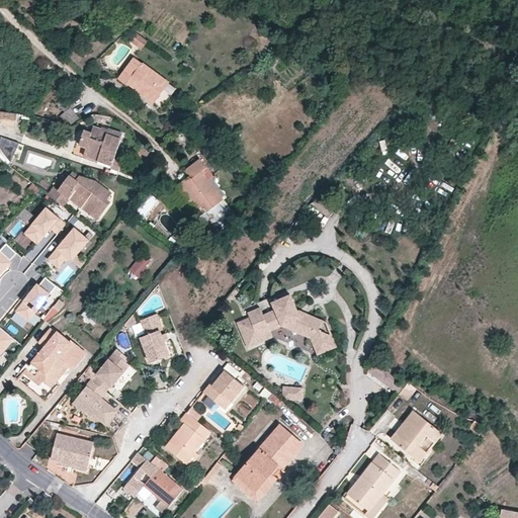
[(136,30),(128,39),(141,48),(148,38),(136,30)]
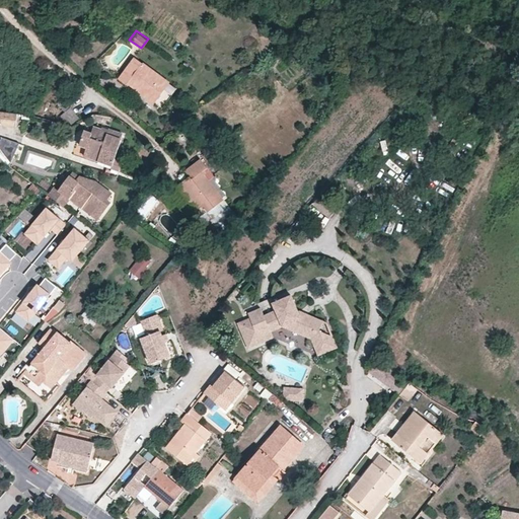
[(155,100),(169,83),(134,57),(118,80),(127,86),(128,84),(130,81),(155,100)]
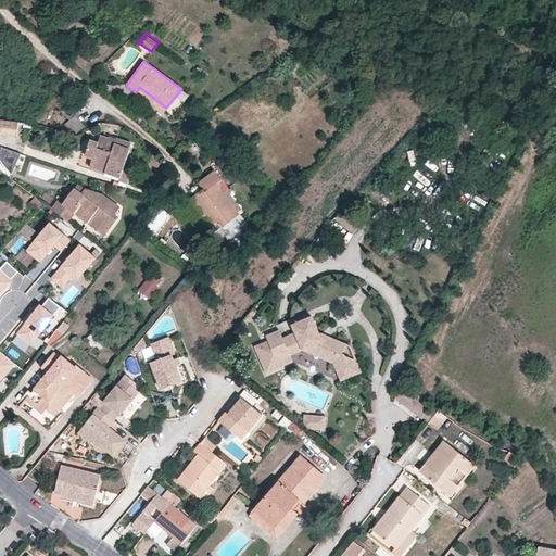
[(139,87),(137,90),(164,111),(166,108),(139,87)]
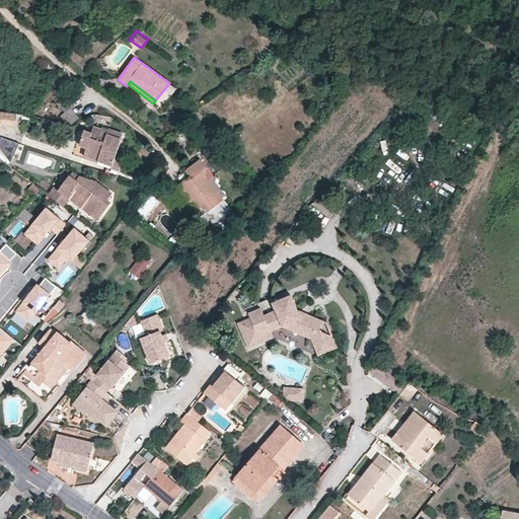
[(69,127),(79,118),(70,107),(60,117),(69,127)]
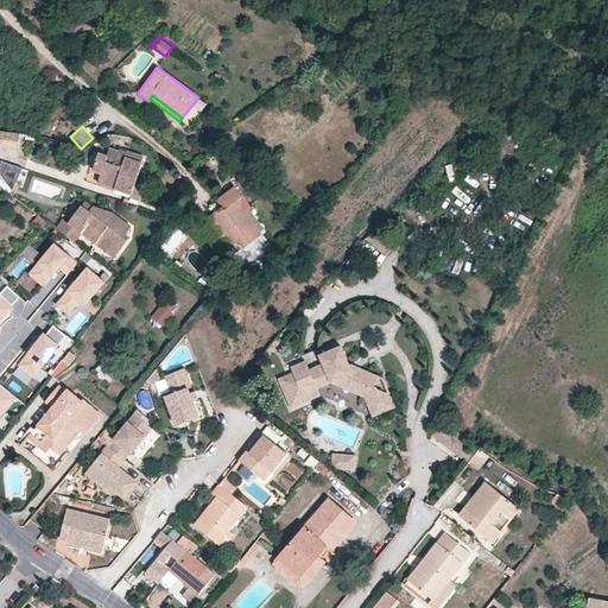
[(20,134),(0,131),(0,147),(19,150),(20,134)]
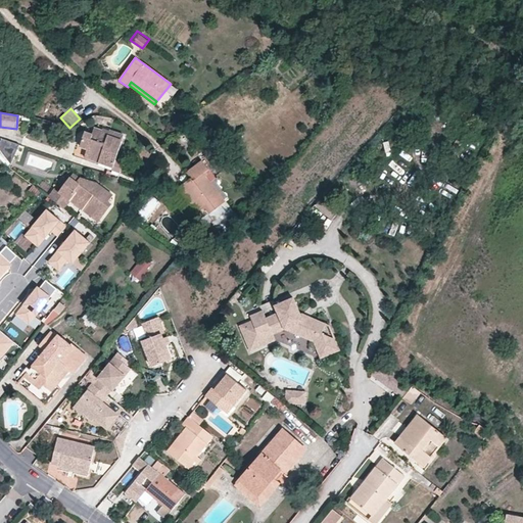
[(109,131),(108,133),(94,128),(92,135),(86,133),(81,147),(88,149),(85,157),(109,167),(108,168),(121,172),(124,163),(116,160),(125,136),(109,131)]
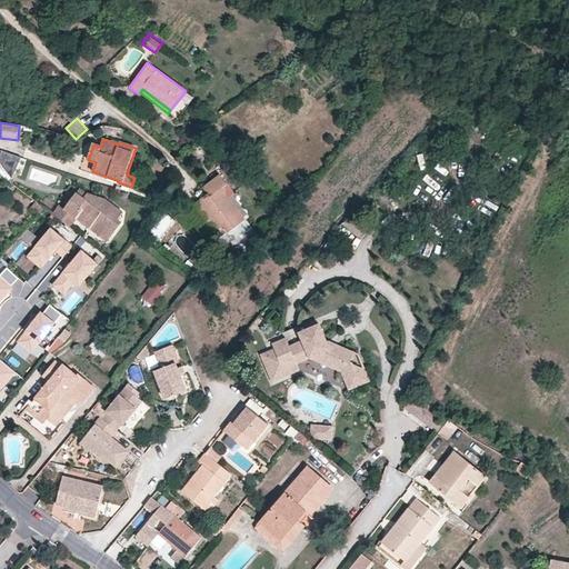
[(16,156),(2,151),(0,155),(0,175),(8,181),(16,156)]
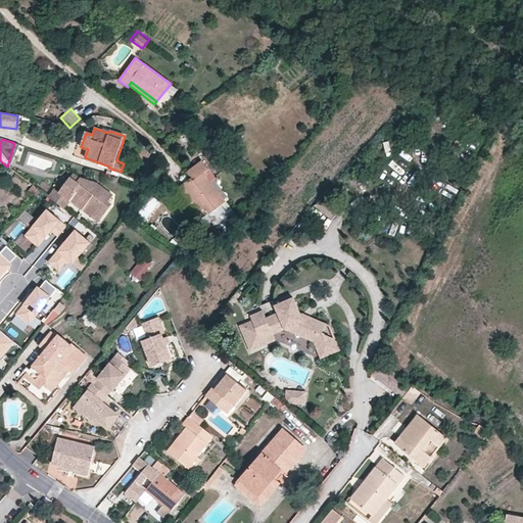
[(391,158),(384,170),(397,180),(406,169),(391,158)]
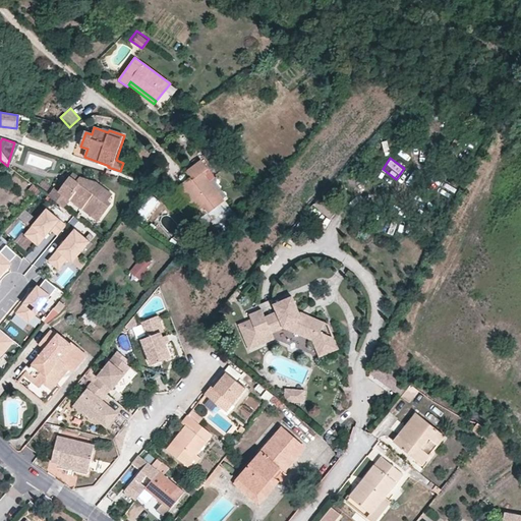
[(190,178),(183,184),(201,209),(204,208),(208,213),(224,200),(209,181),(203,173),(209,169),(201,161),(186,172),(190,178)]
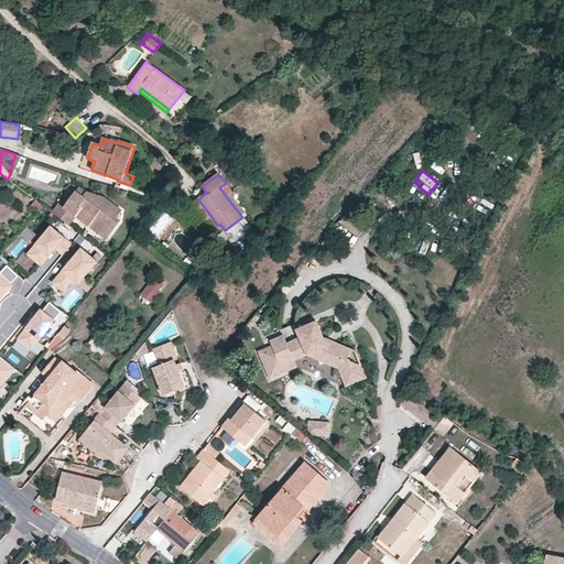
[(128,193),(130,185),(117,181),(115,187),(128,193)]
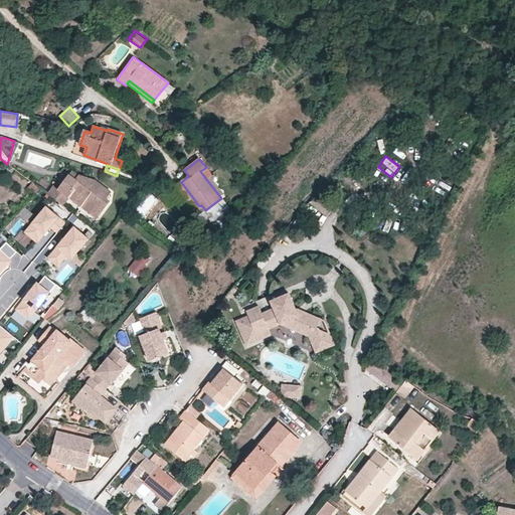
[(206,167),(200,171),(206,179),(212,175),(206,167)]
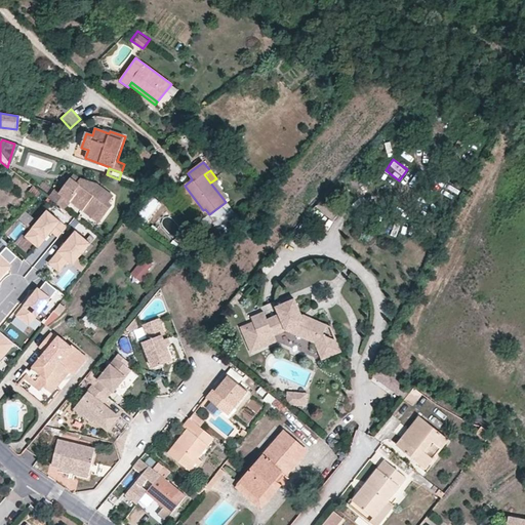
[(74,174),(71,177),(78,183),(80,178),(74,174)]
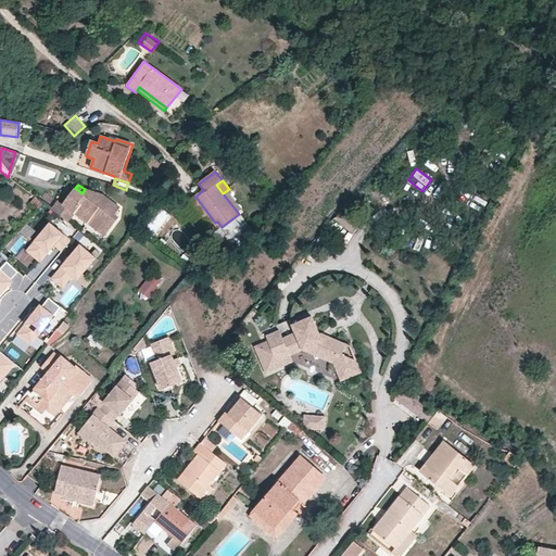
[(88,224),(93,216),(111,228),(118,218),(115,215),(121,207),(104,196),(85,189),(83,193),(75,188),(63,203),(59,200),(51,210),(68,222),(74,214),(88,224)]
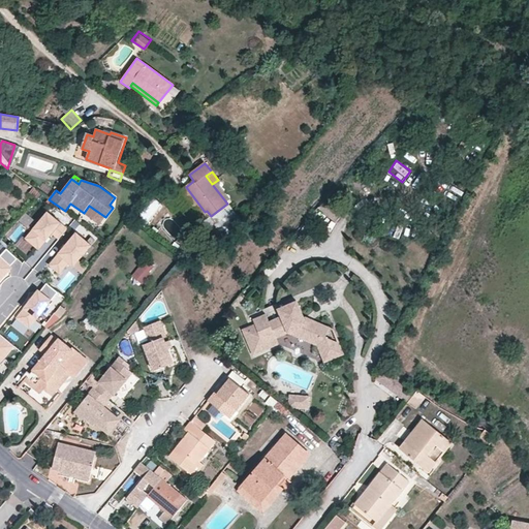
[(186,187),(180,191),(198,216),(205,212),(186,187)]
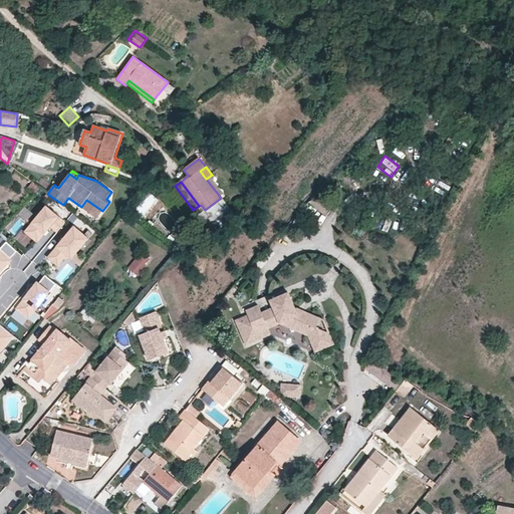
[(148,191),(131,213),(142,221),(159,199),(148,191)]
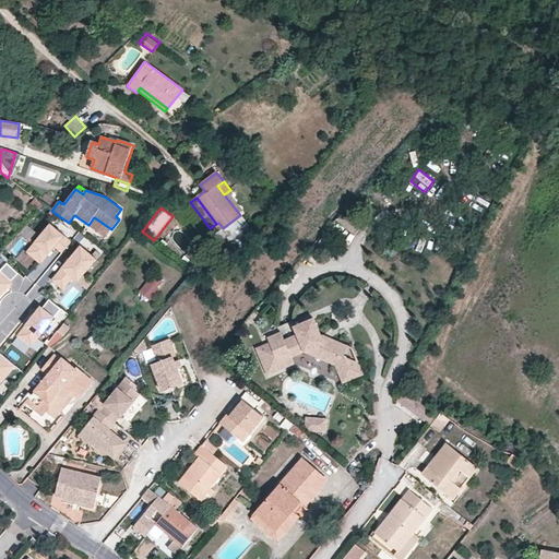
[(215,235),(222,244),(247,224),(240,215),(223,228),(215,235)]
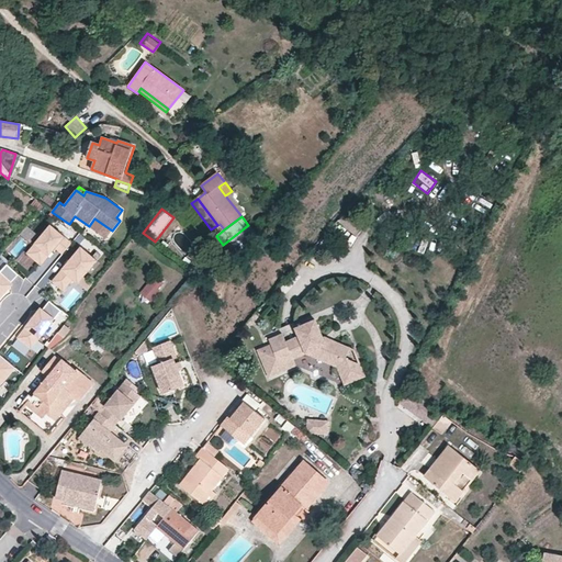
[(94,218),(89,226),(105,239),(112,231),(94,218)]
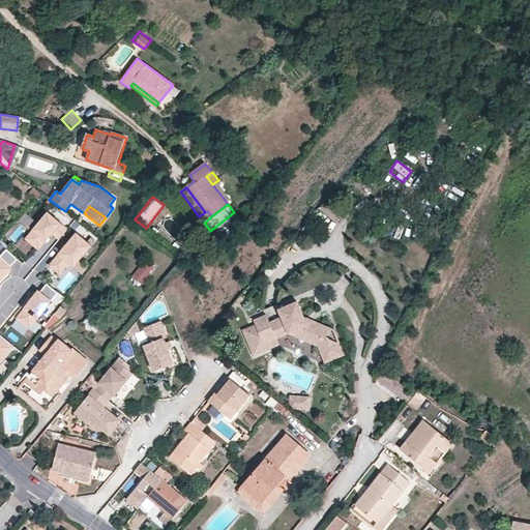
[(58,240),(67,229),(47,212),(25,239),(38,251),(52,234),(58,240)]
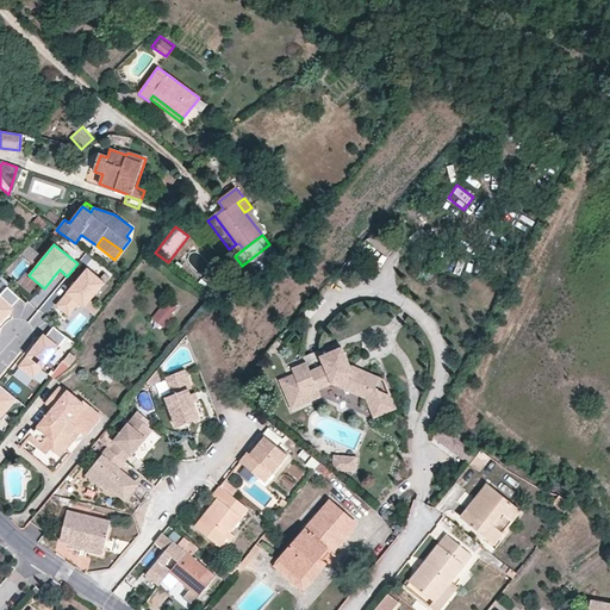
[(105,284),(87,268),(56,306),(68,316),(79,304),(85,307),(105,284)]
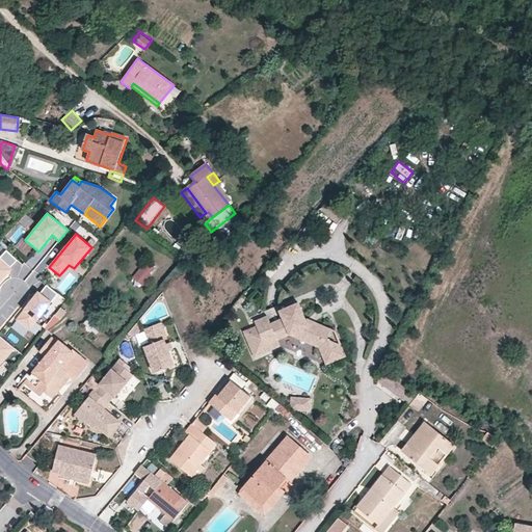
[(18,260),(6,250),(0,257),(0,283),(10,271),(10,268),(18,260)]
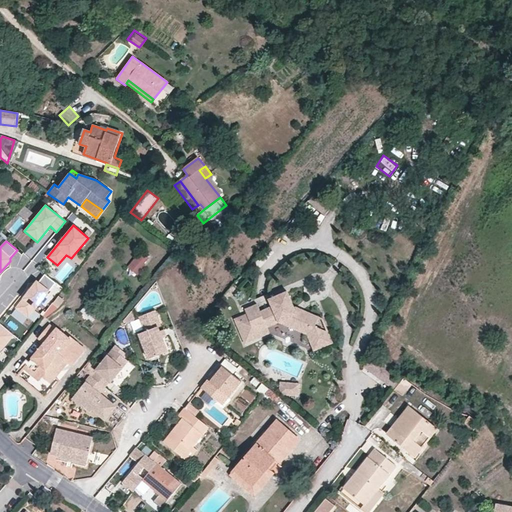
[(128,269),(138,277),(146,266),(144,265),(150,259),(144,254),(139,260),(137,259),(128,269)]
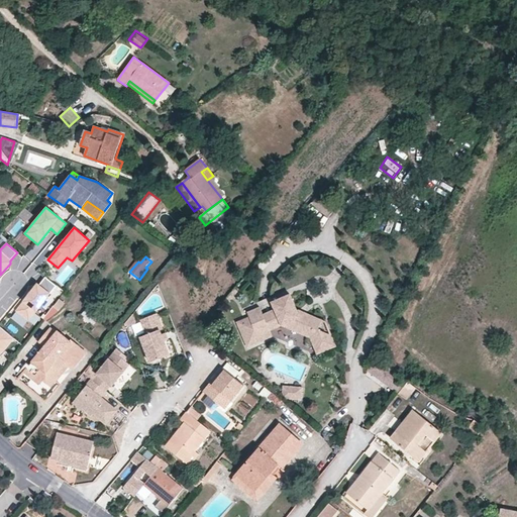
[(28,320),(56,285),(45,277),(39,285),(37,283),(15,310),(28,320)]
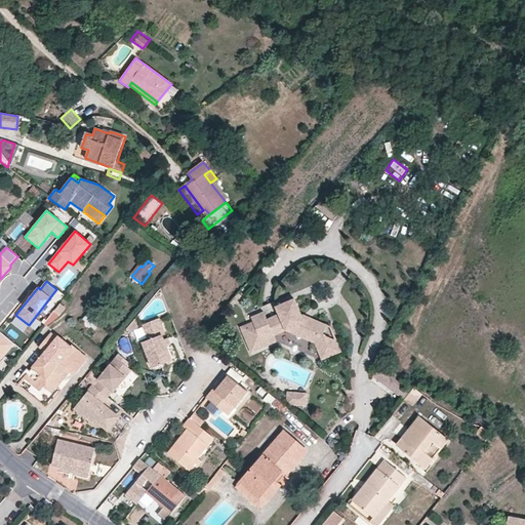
[(328,326),(303,314),(295,299),(277,308),(280,315),(269,320),(265,313),(252,319),(255,323),(260,336),(273,330),(275,336),(288,332),(317,344),(324,360),(342,352),(338,341),(324,335),(328,326)]
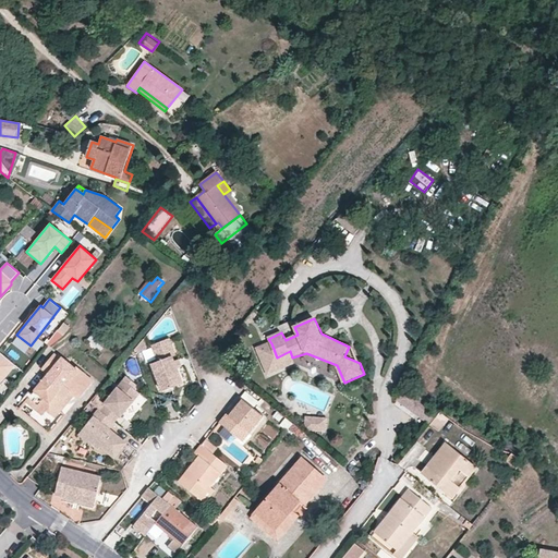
[(64,322),(47,343),(49,346),(63,335),(70,326),(64,322)]
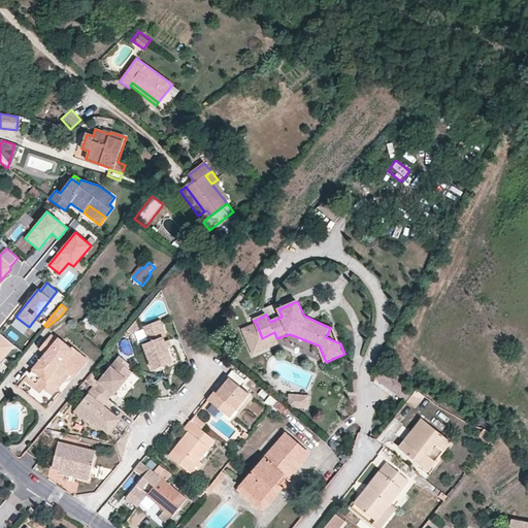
[(83,322),(95,328),(100,319),(87,312),(83,322)]
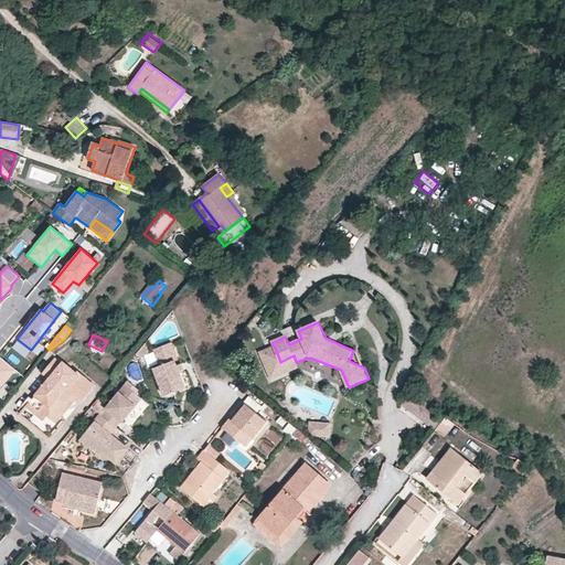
[(180,371),(177,372),(174,366),(177,365),(174,360),(178,359),(171,341),(153,349),(160,364),(155,368),(167,394),(187,386),(180,371)]
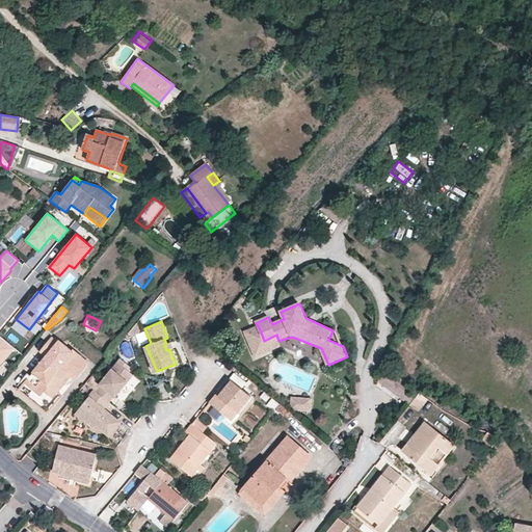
[(139,330),(136,324),(128,334),(130,338),(138,334),(139,330)]
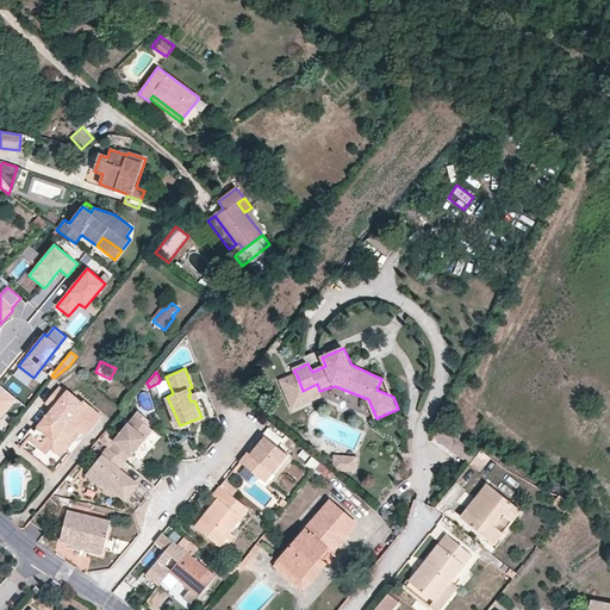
[(303,391),(297,375),(281,381),(294,411),(323,398),(319,391),(317,384),(303,391)]
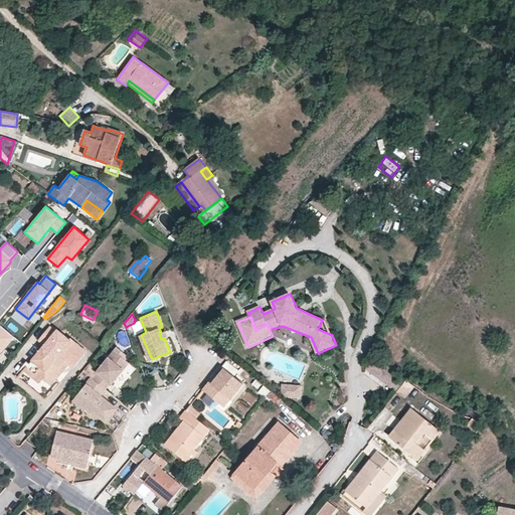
[(0,353),(14,337),(0,324),(0,353)]
